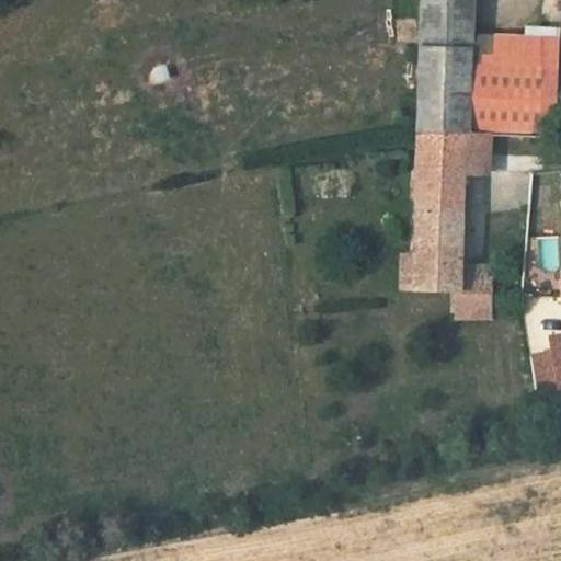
[(470,47),(470,0),(420,0),(419,46),(470,47)]
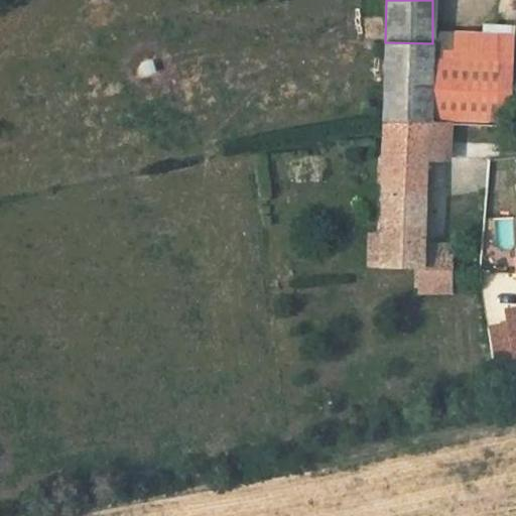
[(430,123),(432,43),(385,42),(384,67),(382,122),(430,123)]
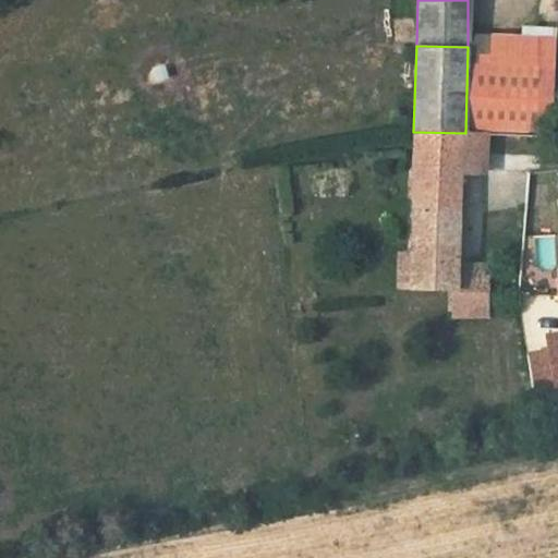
[(461,170),(461,171),(482,172),(483,134),(465,133),(413,132),(412,145),(412,169),(461,170)]
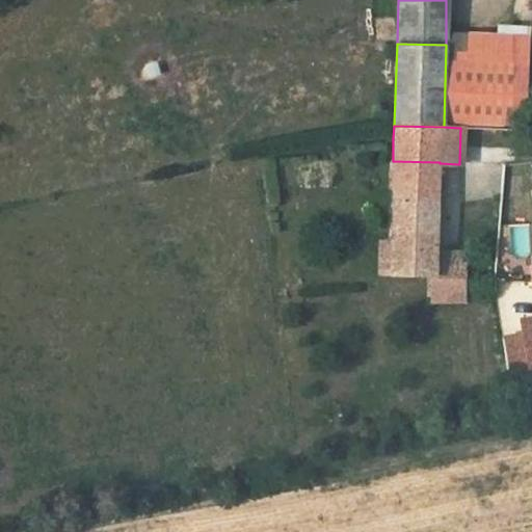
[(437,251),(440,163),(440,162),(393,161),(390,245),(390,273),(432,275),(432,292),(435,292),(436,276),(466,277),(464,253),(437,251)]
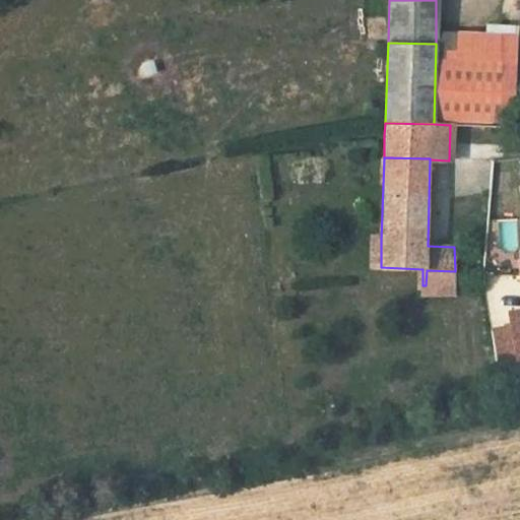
[(381,267),(381,240),(372,239),(371,267),(381,267)]
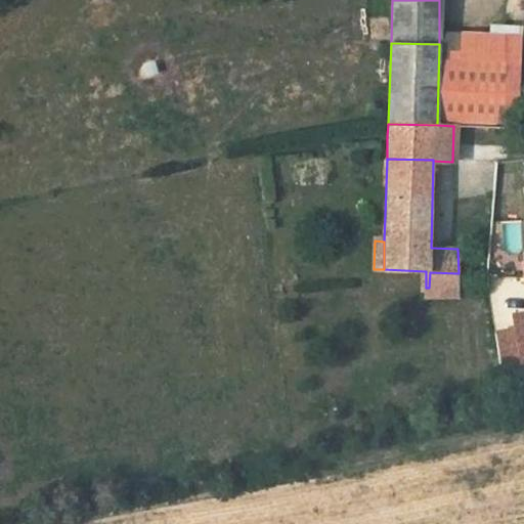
[(460,297),(459,273),(430,272),(429,288),(426,288),(426,298),(460,297)]
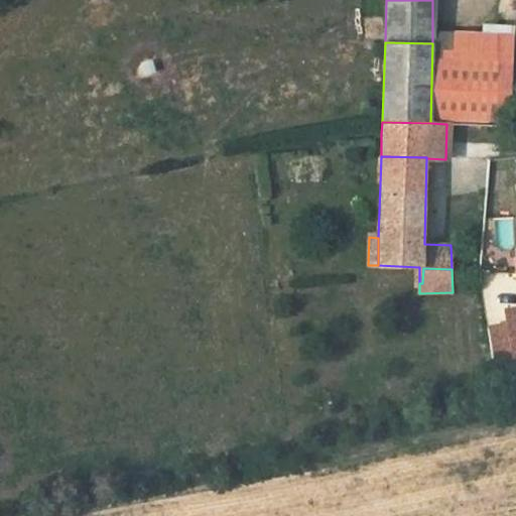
[(515,320),(501,324),(505,353),(515,351),(515,320)]
